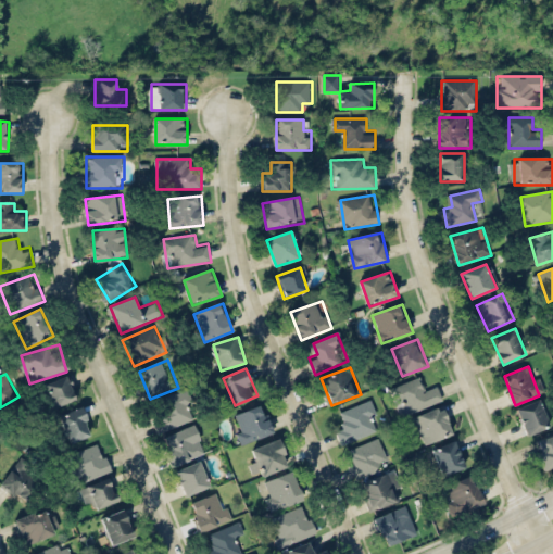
[(46,386),(54,408),(79,399),(71,376),(46,386)]
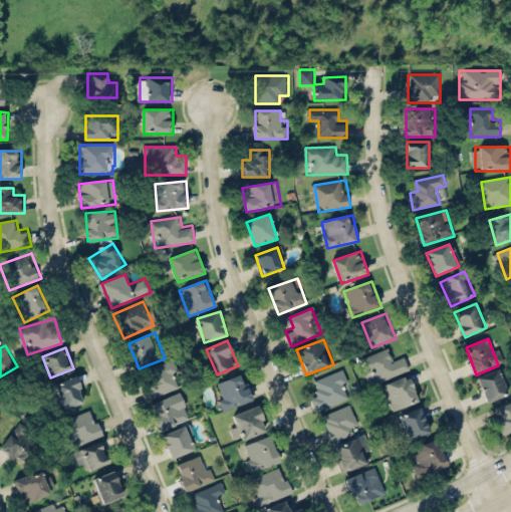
[(371,386),(411,370),(405,355),(395,358),(391,349),(362,359),(371,386)]
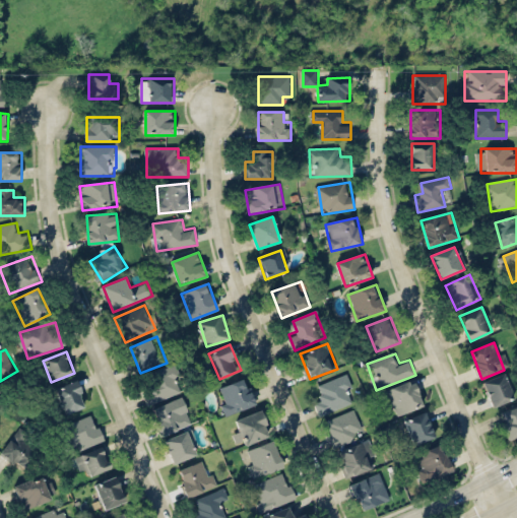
[(142,377),(152,404),(185,392),(175,365),(142,377)]
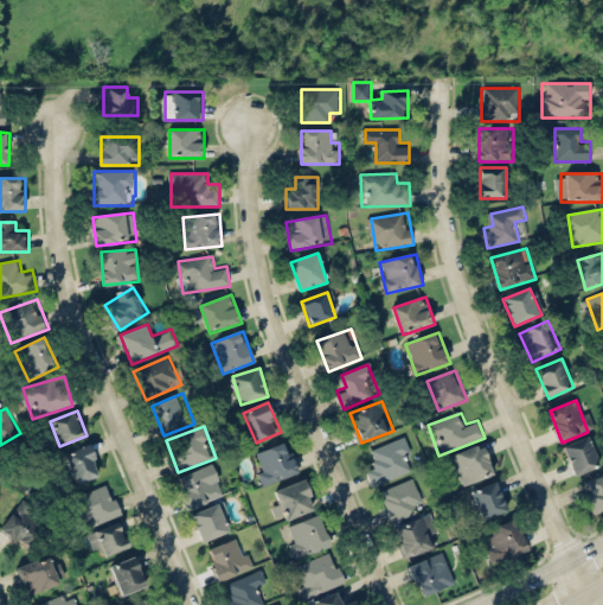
[(564,447),(576,476),(602,465),(590,437),(564,447)]
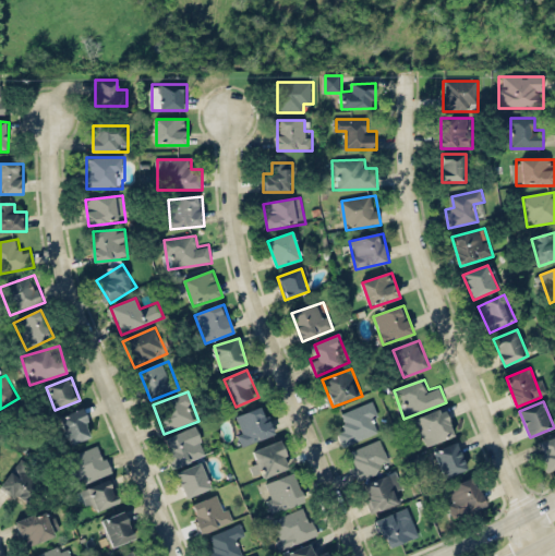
[(345,447),(384,431),(373,402),(344,414),(347,424),(337,428),(345,447)]
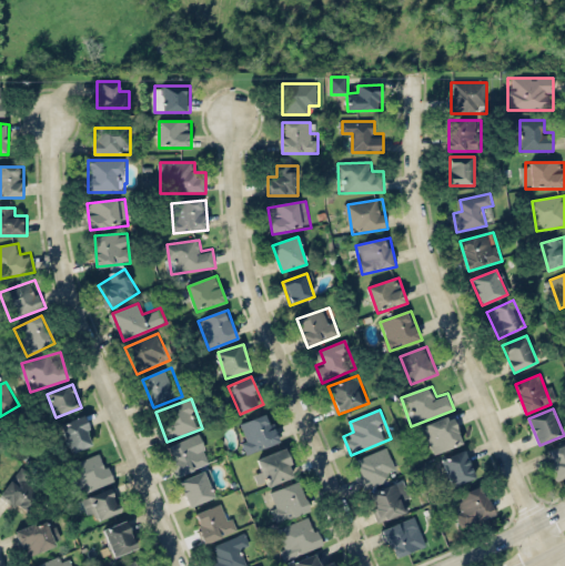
[(281,441),(269,413),(238,426),(250,455),(281,441)]
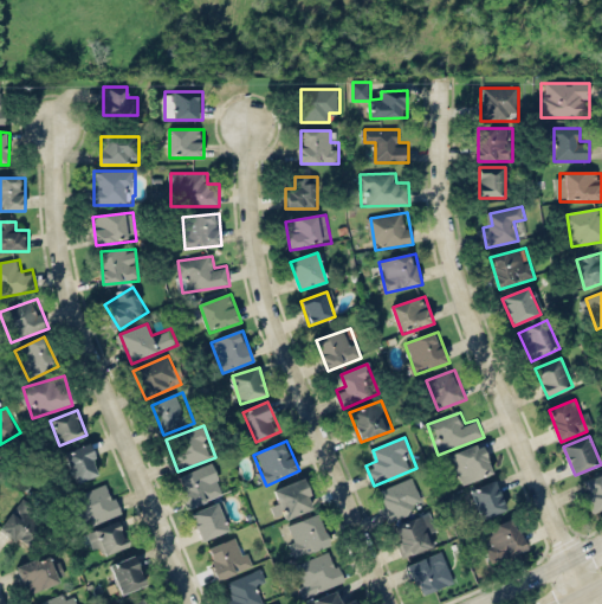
[(78,483),(103,474),(90,443),(65,454),(78,483)]
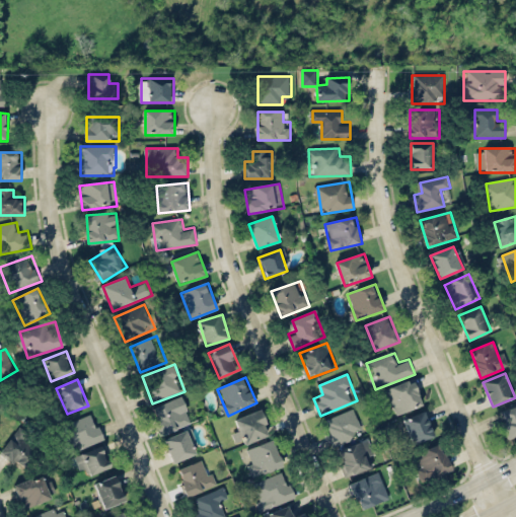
[(425,404),(414,379),(388,389),(398,415),(425,404)]
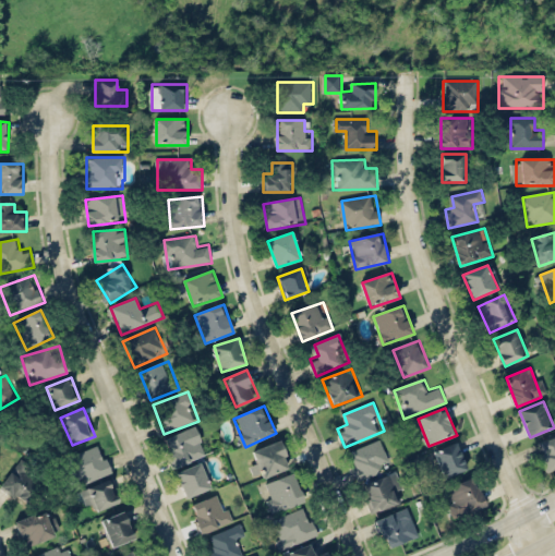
[(207,457),(198,427),(164,438),(173,468),(207,457)]
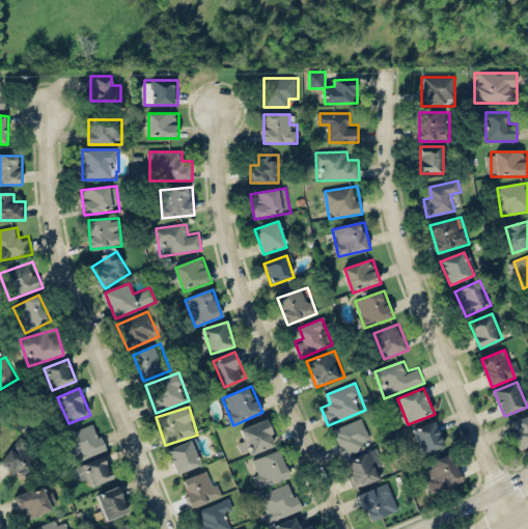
[(527,415),(509,433),(526,449),(527,448),(527,415)]
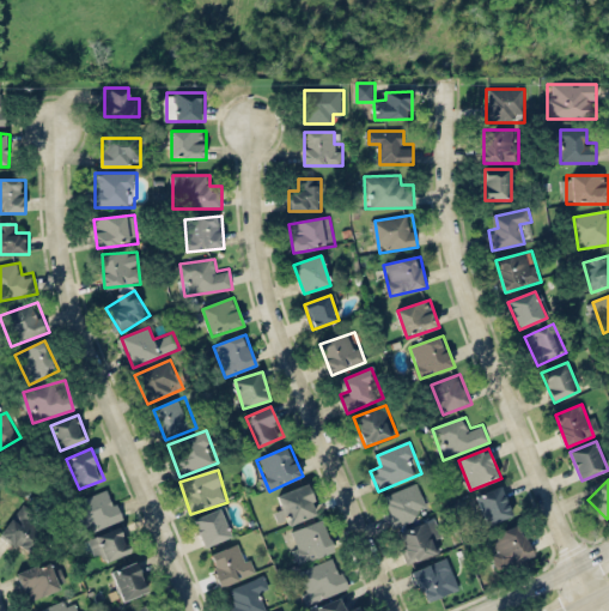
[(395,528),(431,512),(418,483),(382,500),(395,528)]
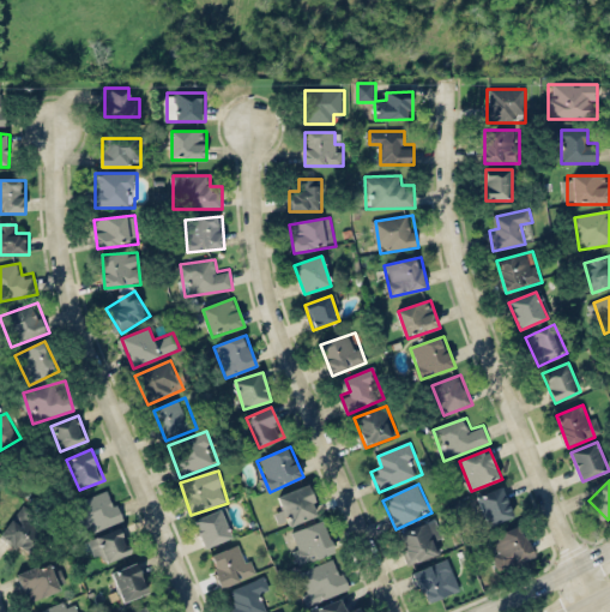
[(279,497),(291,527),(321,515),(309,485),(279,497)]
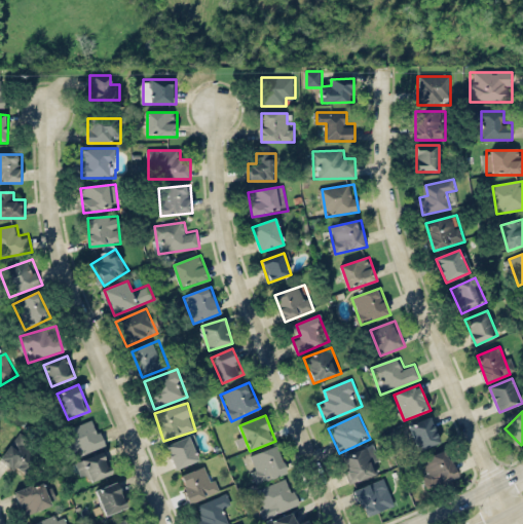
[(442,441),(431,417),(409,427),(421,451),(442,441)]
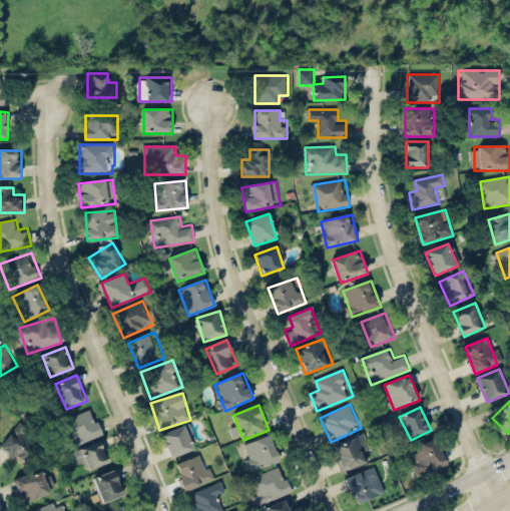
[(103,434),(92,409),(65,421),(75,446),(103,434)]
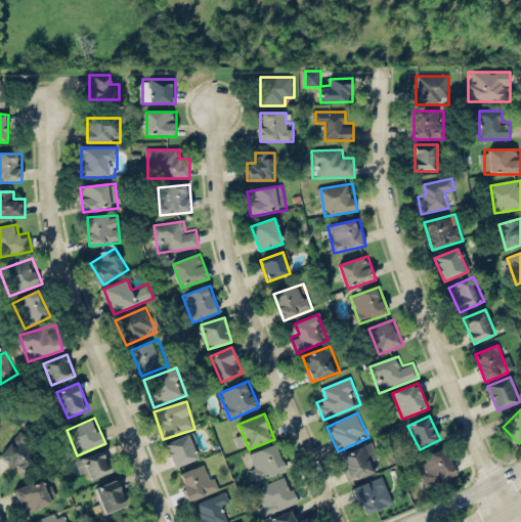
[(167,443),(175,467),(203,457),(196,433),(167,443)]
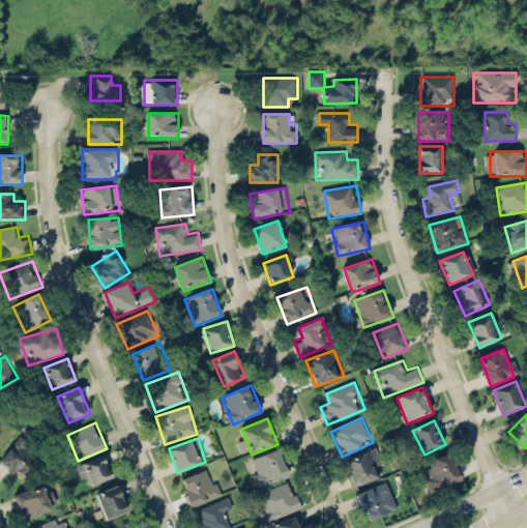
[(2,463),(22,477),(37,458),(18,442),(2,463)]
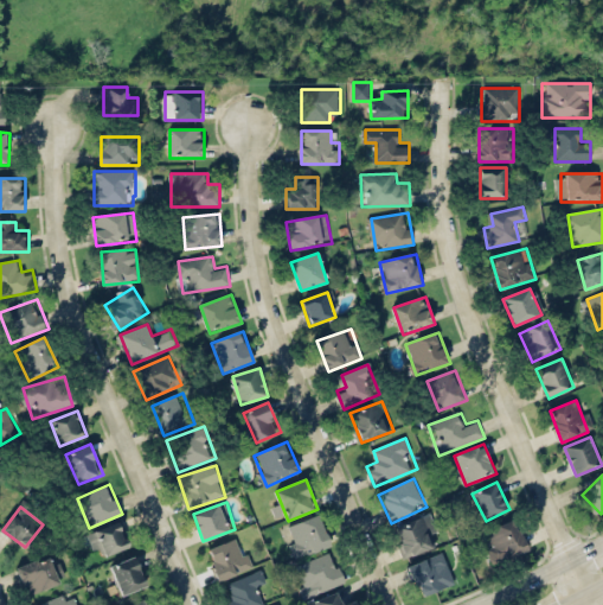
[(443,542),(430,514),(393,530),(406,559),(443,542)]
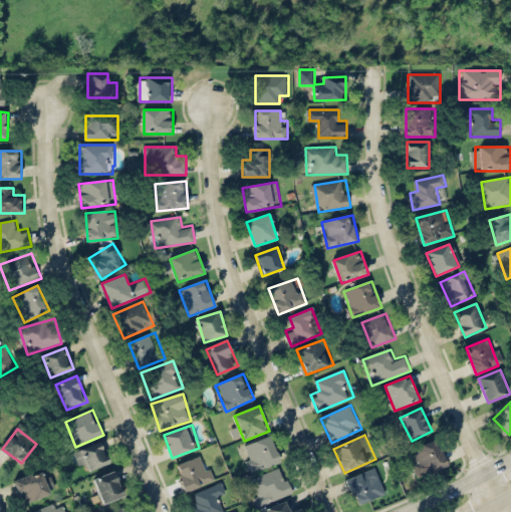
[(242,448),(253,473),(282,461),(272,436),(242,448)]
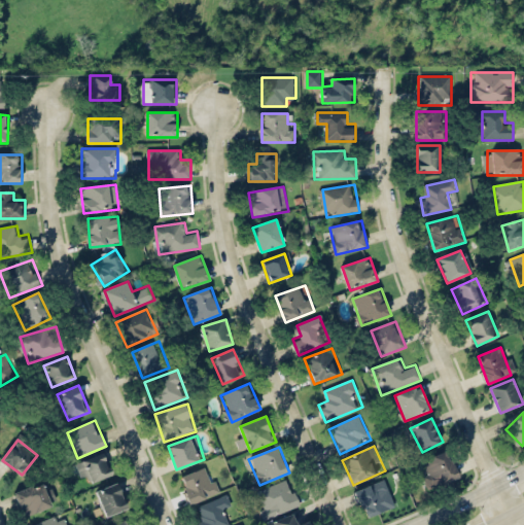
[(461,469),(440,451),(422,471),(444,490),(461,469)]
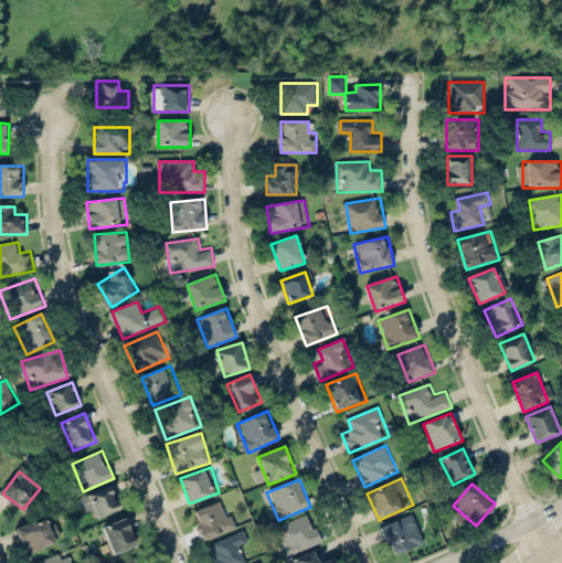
[(84,499),(94,521),(123,508),(113,486),(84,499)]
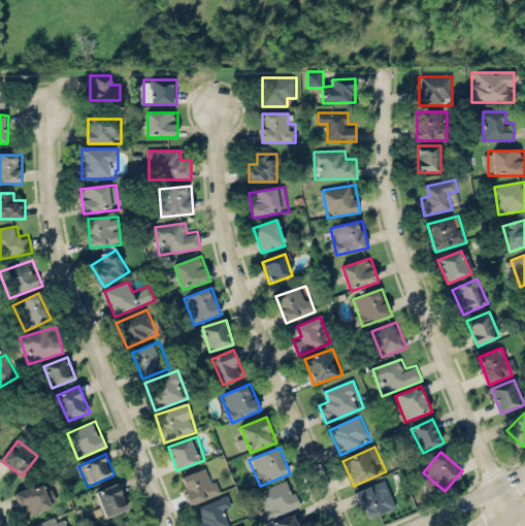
[(221,496),(212,467),(182,477),(190,504),(221,496)]
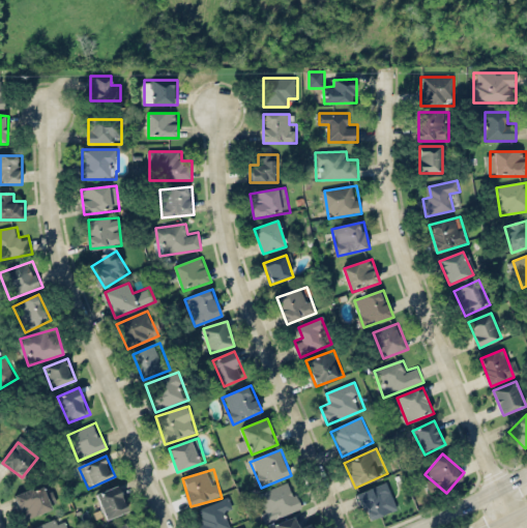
[(269,524),(302,506),(289,481),(257,498),(269,524)]
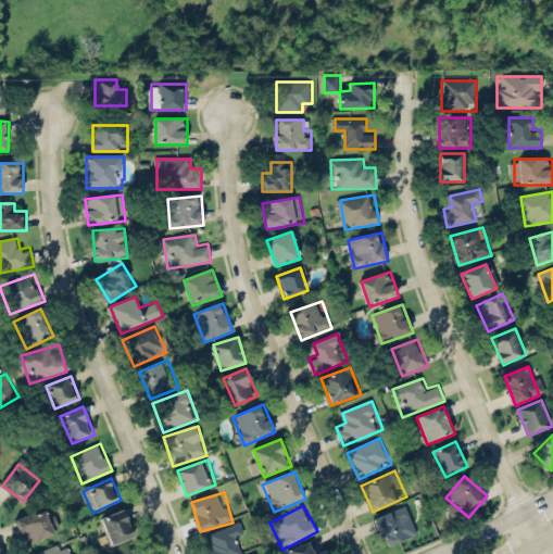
[(375,519),(387,548),(418,533),(406,506),(375,519)]
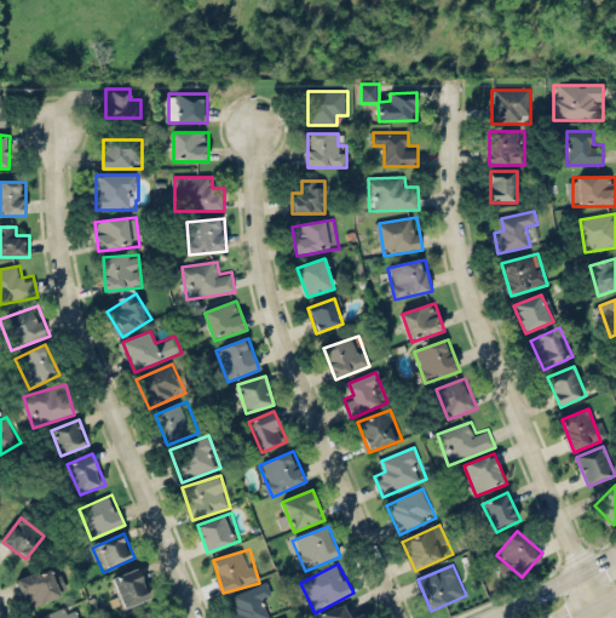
[(18,581),(29,608),(68,593),(57,566),(18,581)]
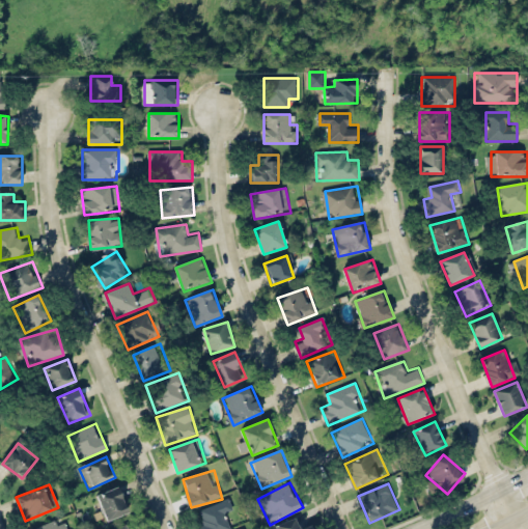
[(109,521),(130,511),(119,486),(99,495),(109,521)]
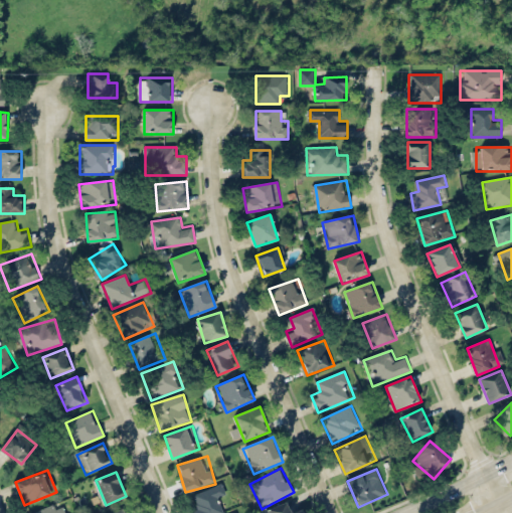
[(218,497),(226,494),(222,485),(195,494),(199,505),(192,507),(194,512),(223,512),(218,497)]
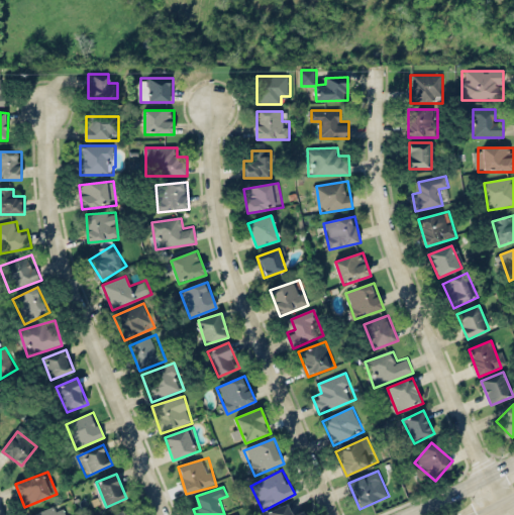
[(66,514),(62,504),(37,514),(66,514)]
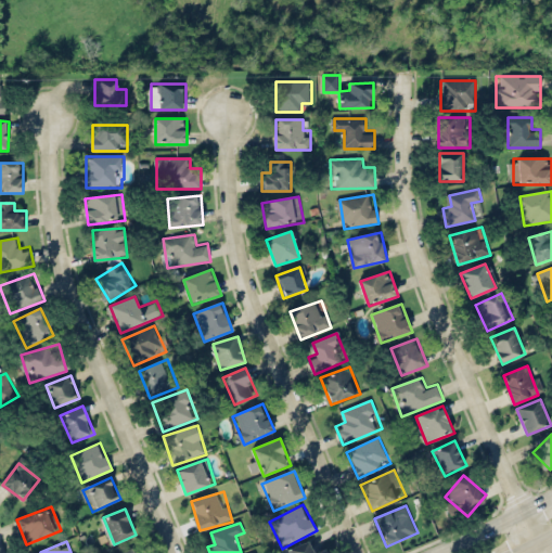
[(328,552),(328,551),(323,552),(315,552),(310,542),(285,552),(328,552)]
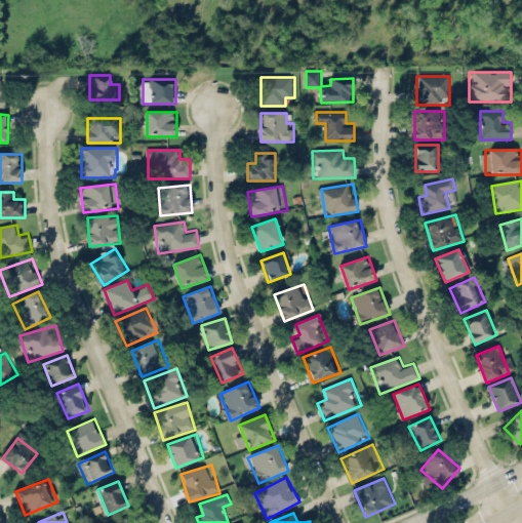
All buildings are outlined.
